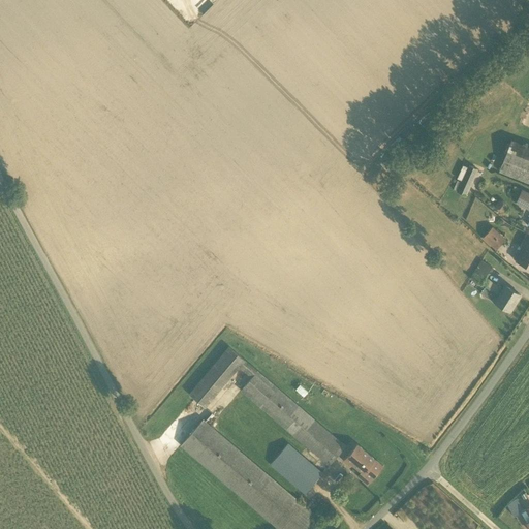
[(528,147),(510,141),(498,173),(528,184),(528,182),(528,147)]
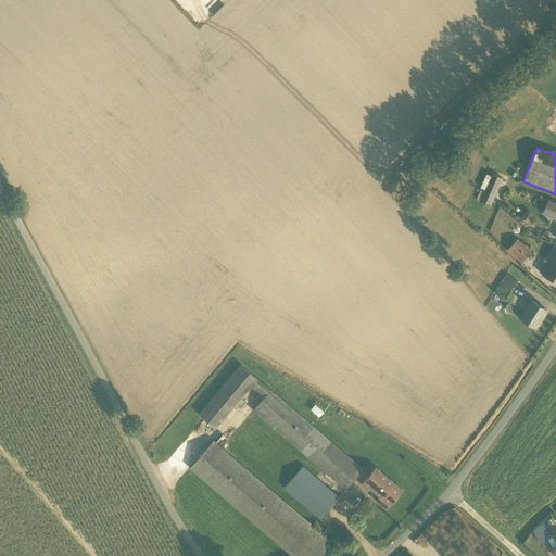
[(490,171),(477,199),(491,205),(504,177),(490,171)]
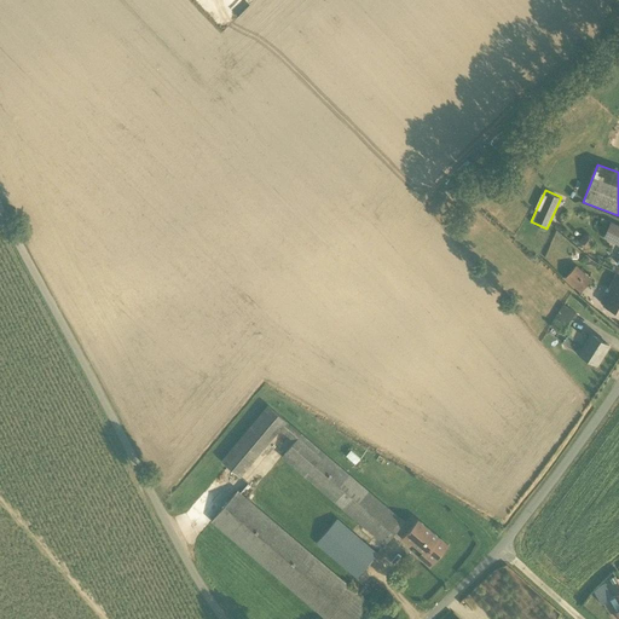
[(602,238),(618,247),(618,246),(618,226),(611,223),(602,238)]
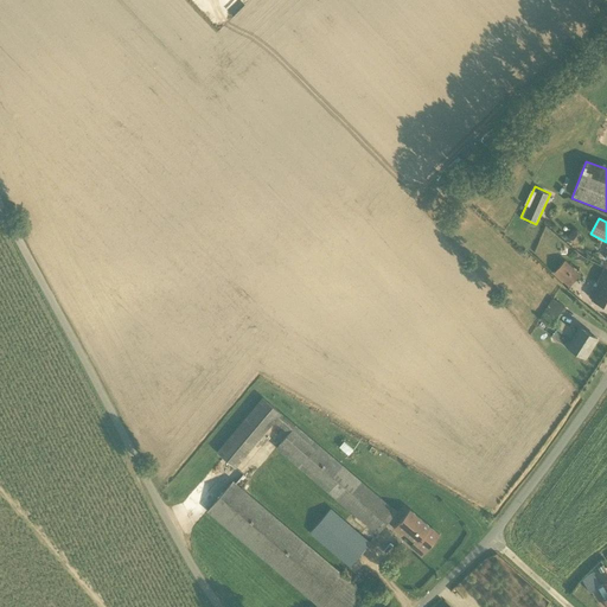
[(568,236),(568,241),(573,244),(577,243),(581,238),(581,234),(576,230),(572,231),(568,236)]
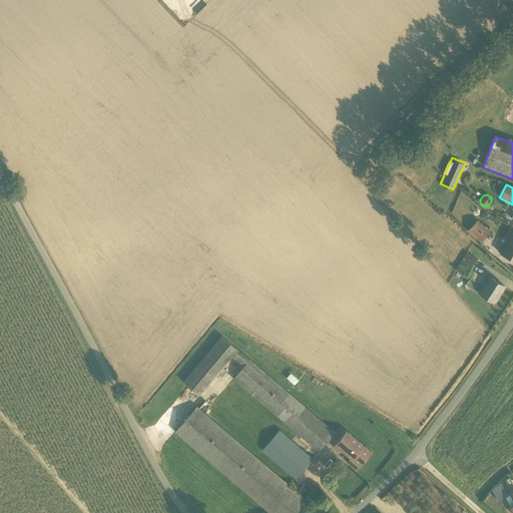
[(490,232),(477,220),(467,231),(480,243),(490,232)]
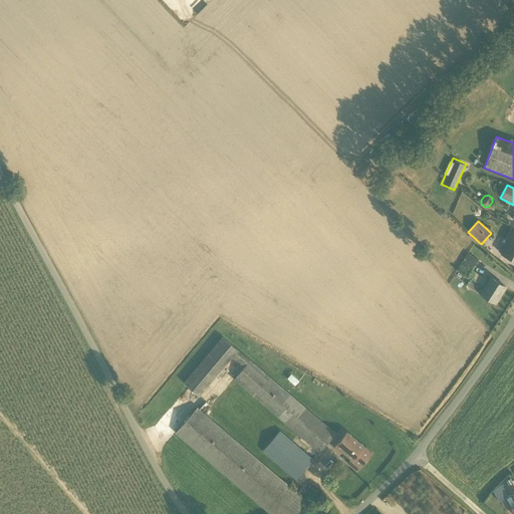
[(513,234),(508,232),(504,240),(503,239),(497,251),(500,253),(500,254),(513,261),(513,234)]
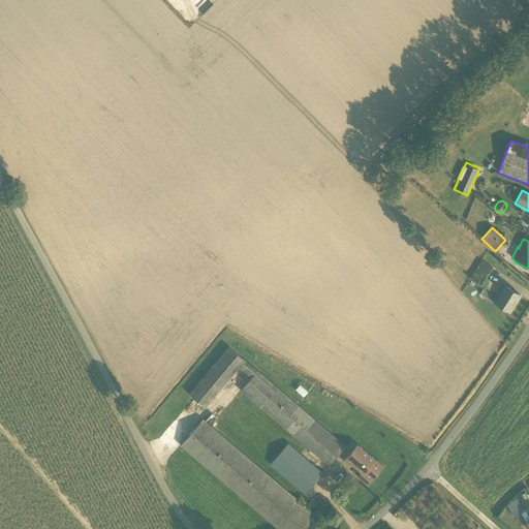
[(479,294),(509,313),(520,297),(503,285),(501,289),(485,278),(492,269),(480,261),(478,265),(476,263),(471,270),(474,272),(469,279),(480,286),(480,285),(485,287),(479,294)]
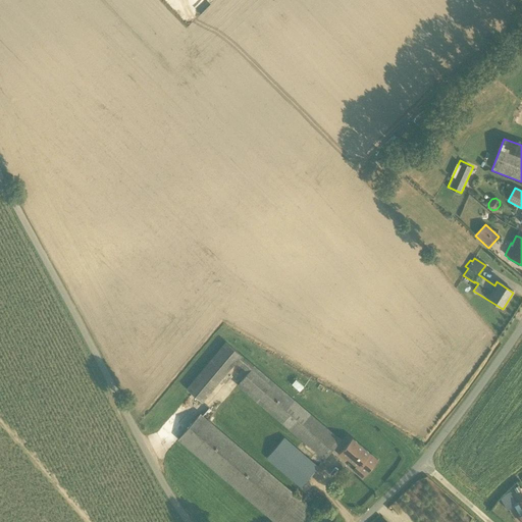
[(341,440),(269,380),(224,344),(186,390),(202,404),(236,364),(248,374),(246,376),(237,386),(265,411),(324,461),(341,440)]
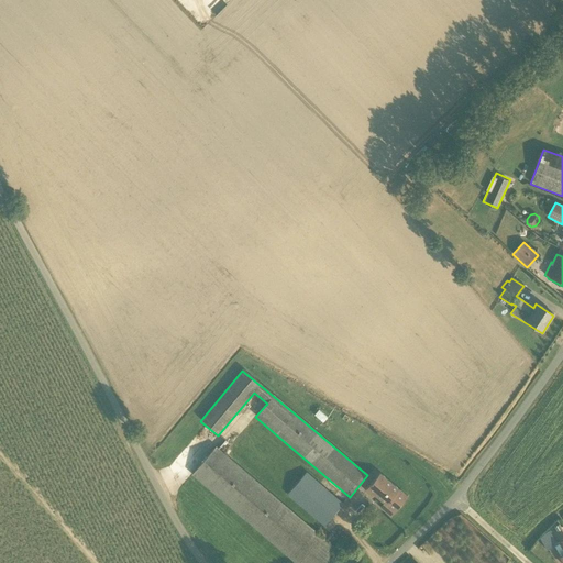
[(216,448),(191,475),(294,562),(333,562),(341,555),(341,554),(216,448)]
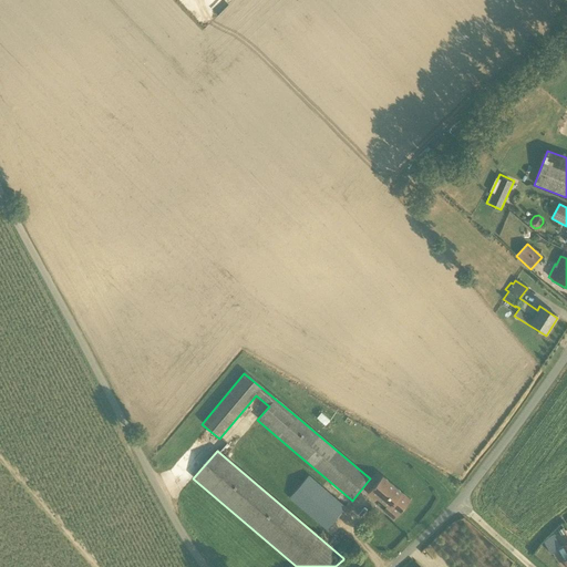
[(309,477),(289,500),(327,532),(346,508),(309,477)]
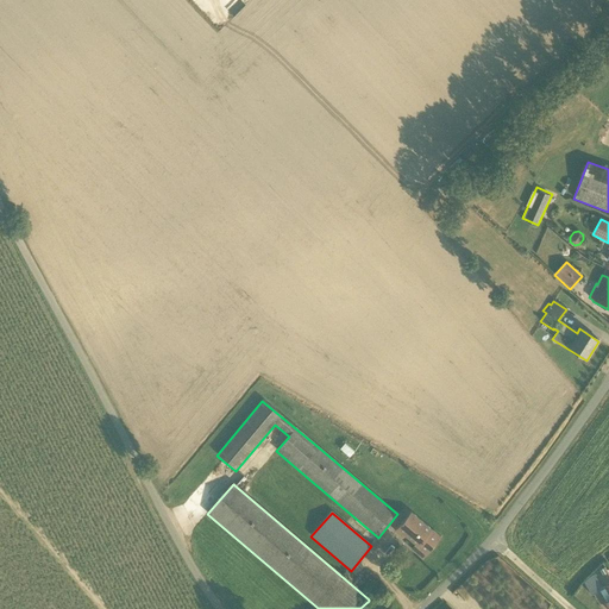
[(410,513),(395,533),(402,539),(405,538),(414,545),(410,550),(422,559),(440,538),(410,513)]
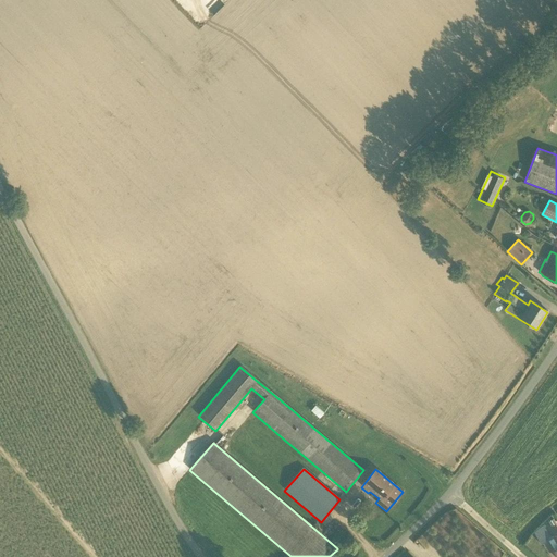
[(556,524),(553,519),(547,522),(551,529),(556,524)]
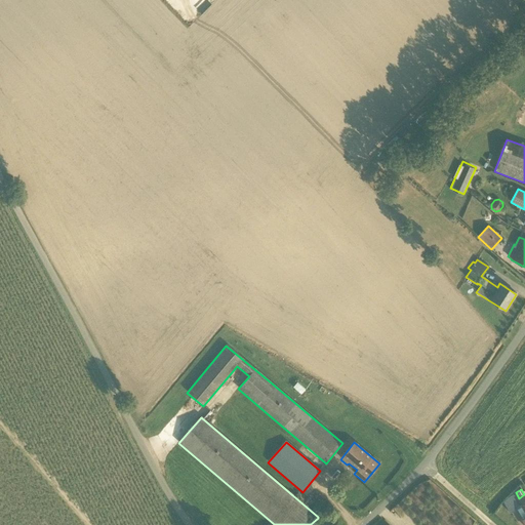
[(505,505),(510,514),(519,509),(512,496),(505,500),(506,503),(505,505)]
